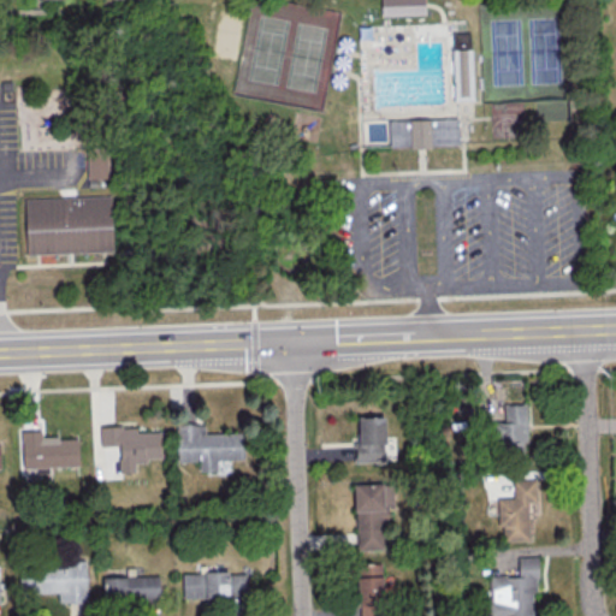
[(380,0),(381,17),(425,16),(424,0),(380,0)]
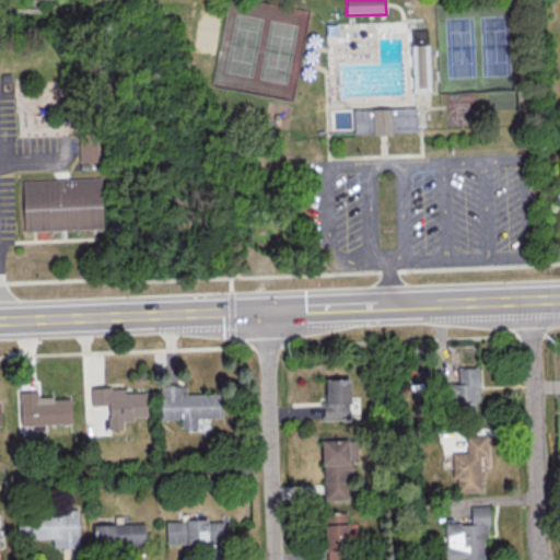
[(431,92),(416,92),(413,32),(428,31),(431,92)]
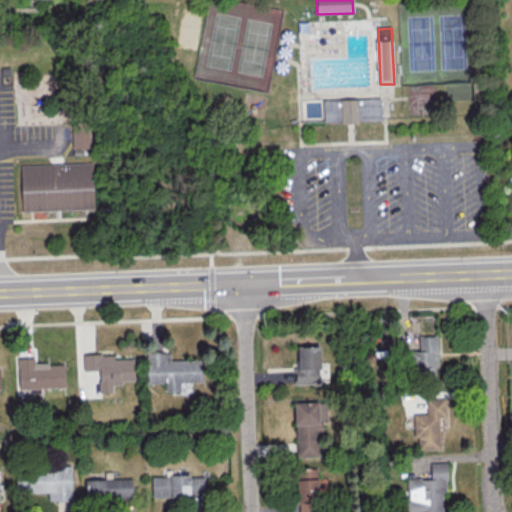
[(382,100),(383,121),(325,124),(324,102),(382,100)]
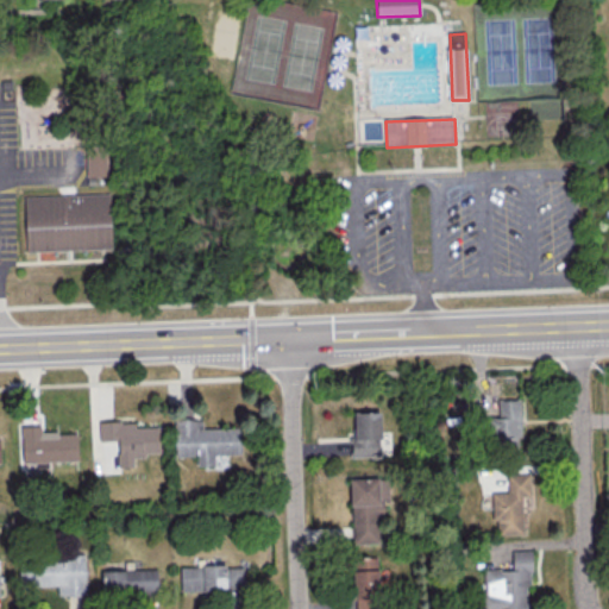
[(108,176),(87,179),(85,149),(106,146),(108,176)]
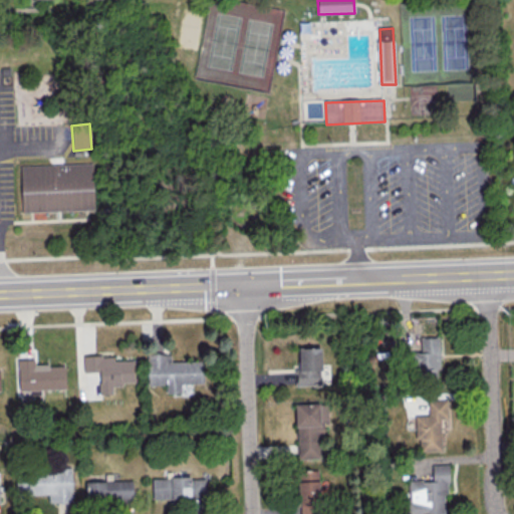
[(94,210),(21,214),(18,167),(92,163),(94,210)]
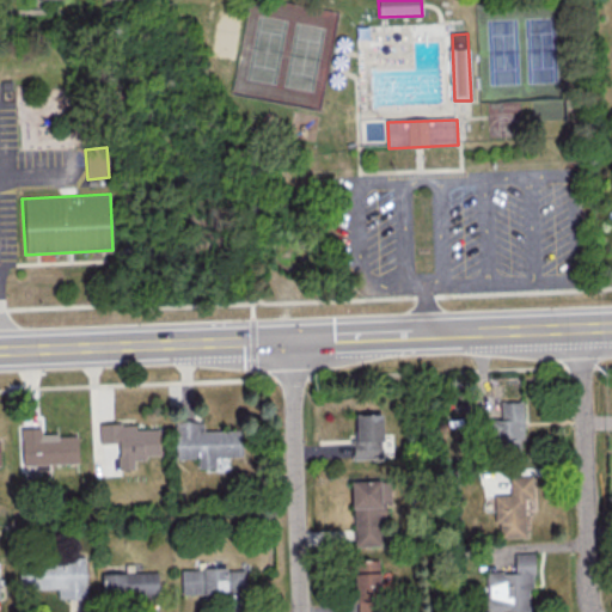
[(490,418),(490,450),(524,450),(522,401),(500,401),(501,418),(490,418)]
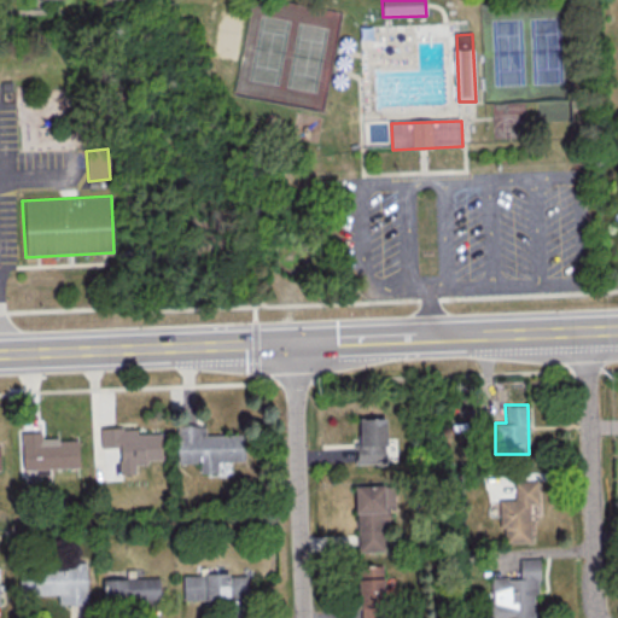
[(385,418),(360,418),(360,444),(355,445),(356,464),(386,462),(385,418)]
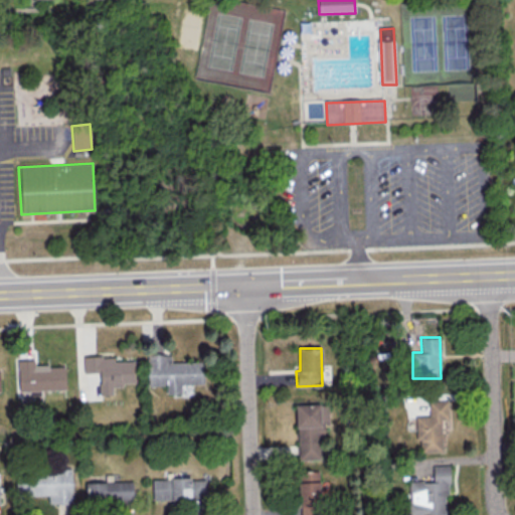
[(203,383),(203,361),(171,362),(171,353),(147,354),(148,385),(166,385),(166,394),(181,393),(181,384),(203,383)]
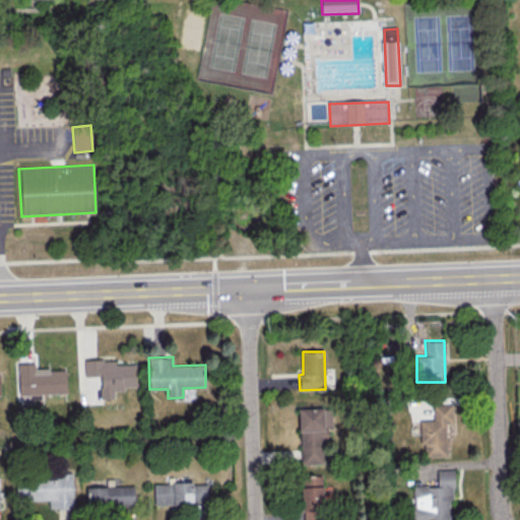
[(83,360),(84,376),(101,376),(101,398),(114,398),(114,388),(136,387),(135,364),(115,365),(115,360),(83,360)]
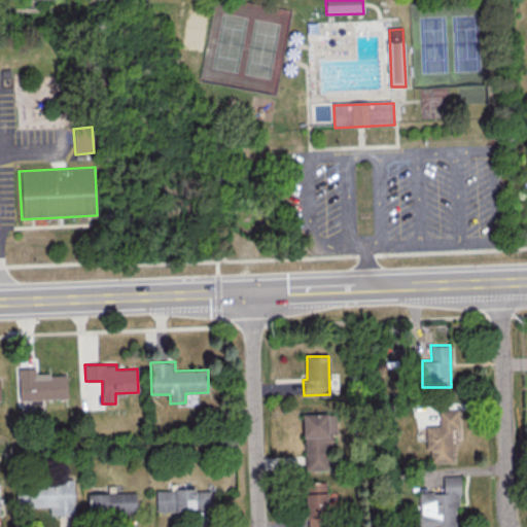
[(19,369),(20,399),(68,397),(67,374),(35,375),(35,367),(19,369)]
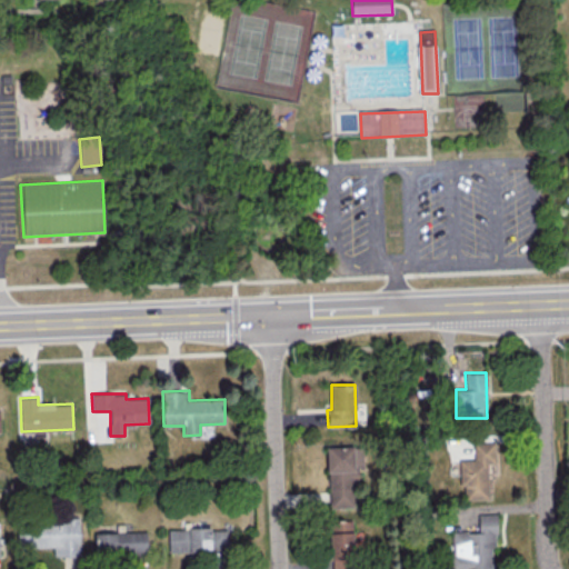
[(488,499),(487,463),(497,463),(496,441),(472,442),(473,459),(459,459),(459,487),(463,487),(463,500),(488,499)]
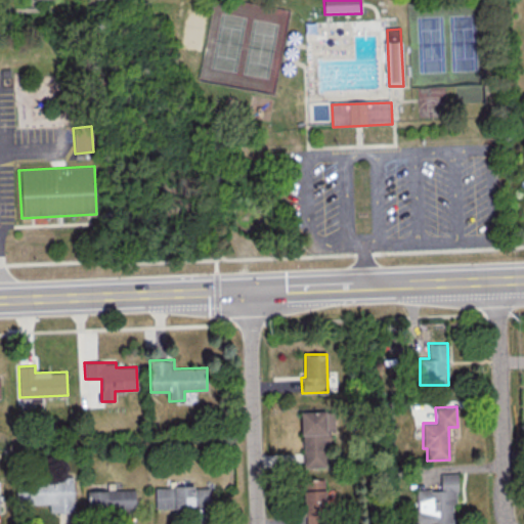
[(303,468),(325,467),(325,443),(330,443),(330,432),(335,432),(334,410),(301,410),(303,468)]
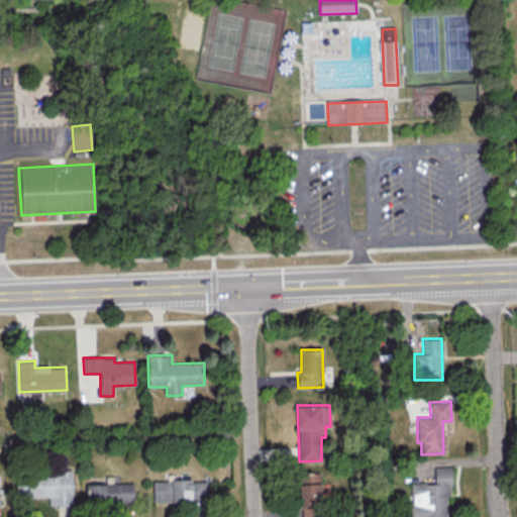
[(448,467),(434,467),(434,483),(410,483),(410,516),(449,516),(448,467)]
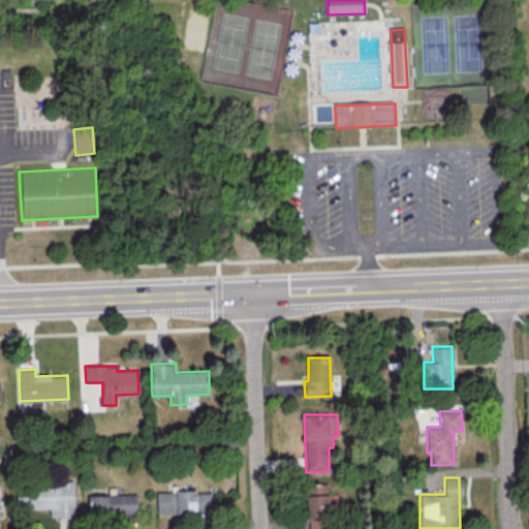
[(50,509),(50,517),(74,517),(73,485),(30,485),(30,495),(17,495),(17,509),(50,509)]
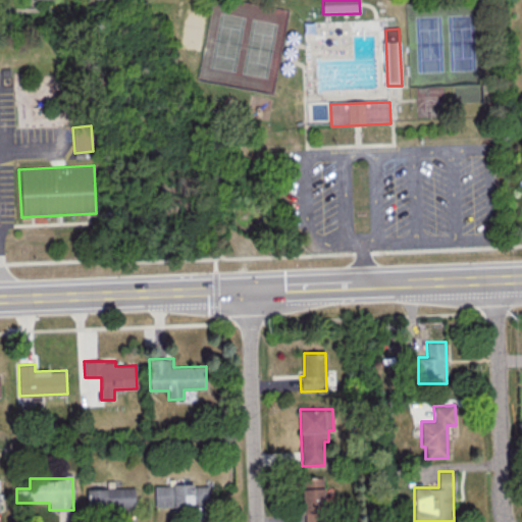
[(323,521),(322,478),(302,478),(304,521),(323,521)]
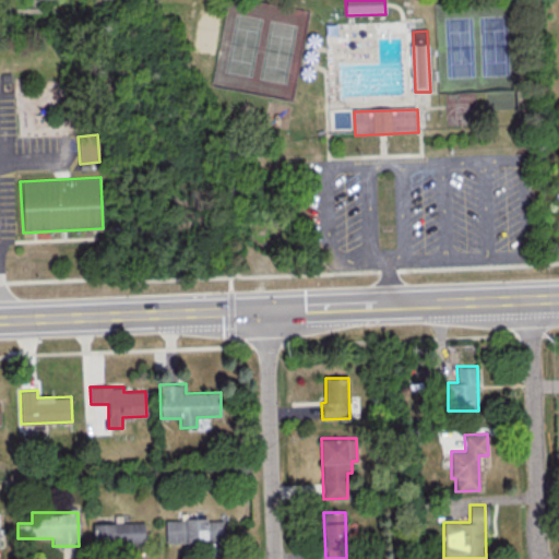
[(94,545),(144,543),(143,521),(129,522),(129,514),(115,514),(115,522),(93,523),(94,545)]
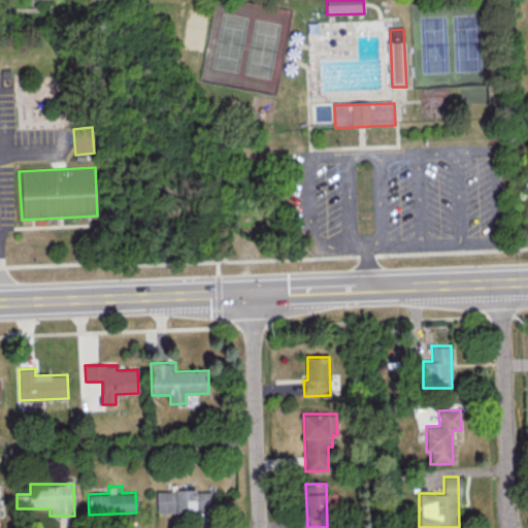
[(157,512),(211,509),(210,489),(156,491),(157,512)]
